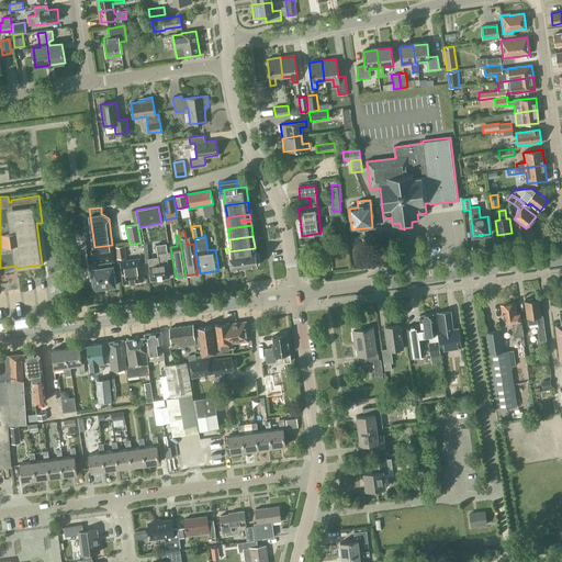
[(157,257),(150,258),(149,253),(148,253),(147,244),(143,245),(145,263),(148,262),(150,280),(169,278),(167,259),(170,259),(170,253),(157,254),(157,257)]
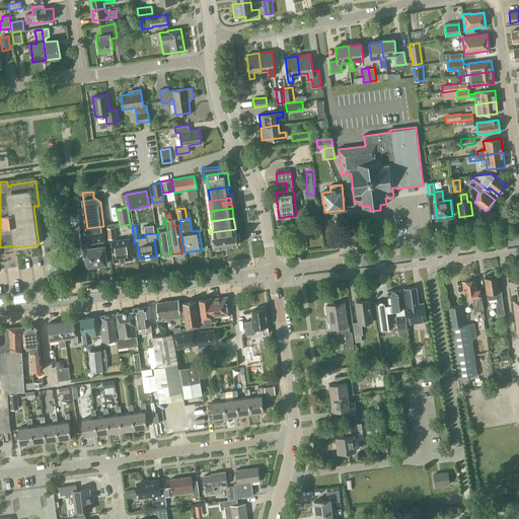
[(87,266),(105,264),(103,246),(100,246),(100,242),(105,241),(103,226),(87,228),(87,229),(80,230),(83,249),(85,249),(86,257),(83,258),(84,265),(87,265),(87,266)]
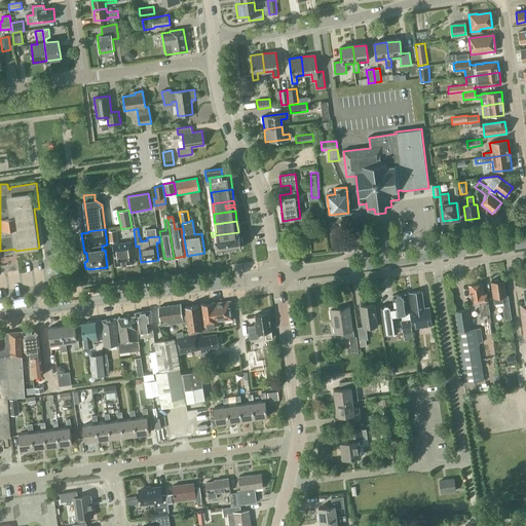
[(118,240),(116,230),(108,231),(109,241),(118,240)]
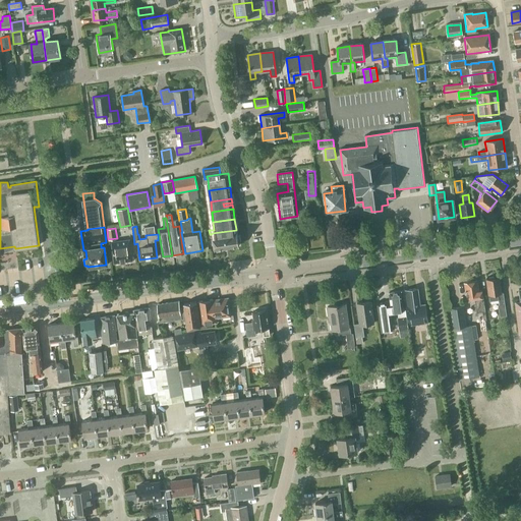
[(214,248),(238,244),(236,230),(212,233),(212,234),(214,248)]
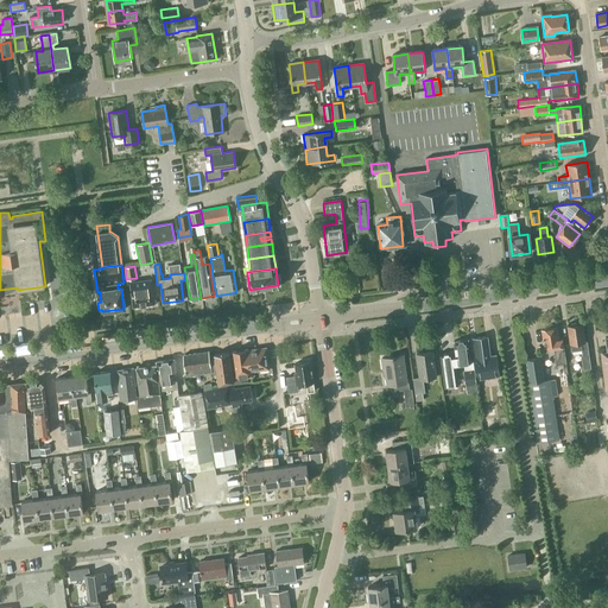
[(77,274),(81,284),(88,282),(84,272),(77,274)]
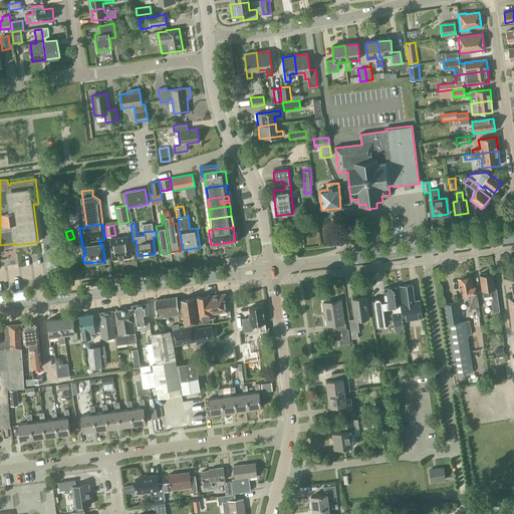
[(112,259),(130,257),(127,236),(109,238),(112,259)]
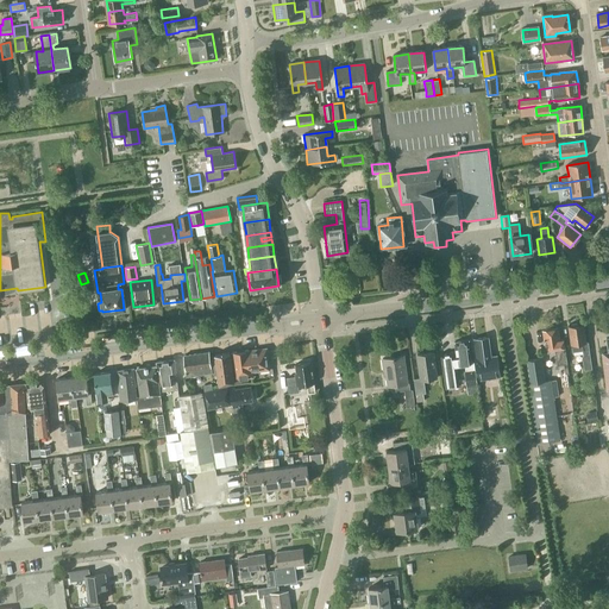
[(583,325),(569,326),(571,344),(572,344),(573,352),(583,350),(583,356),(582,356),(584,370),(592,369),(588,341),(585,341),(583,325)]
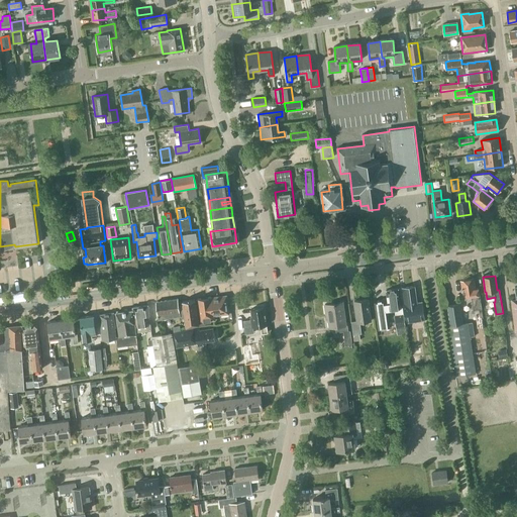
[(482,309),(479,288),(476,288),(474,279),(460,280),(462,297),(471,296),(473,310),(482,309)]
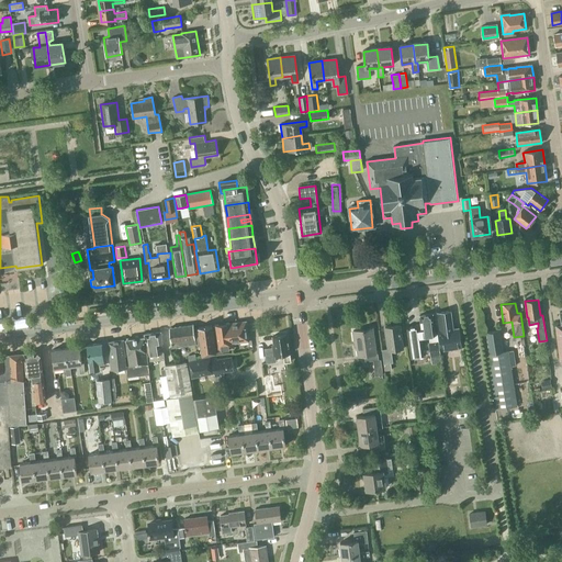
[(459,327),(452,328),(450,312),(439,313),(440,316),(437,317),(439,329),(438,329),(440,351),(462,348),(459,327)]
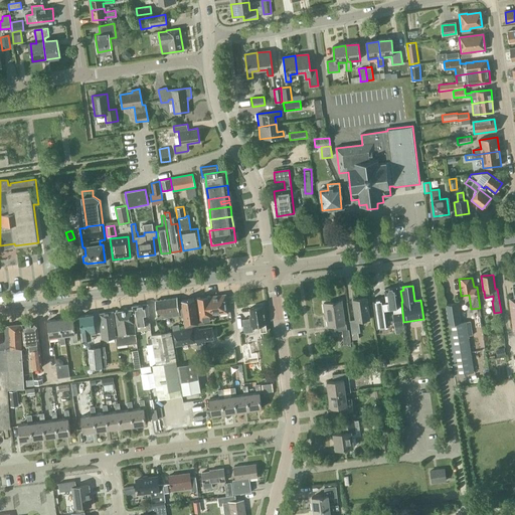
[(403,325),(400,306),(398,306),(396,288),(384,289),(385,298),(373,300),(377,328),(387,327),(385,309),(393,308),(394,314),(393,314),(395,326),(403,325)]
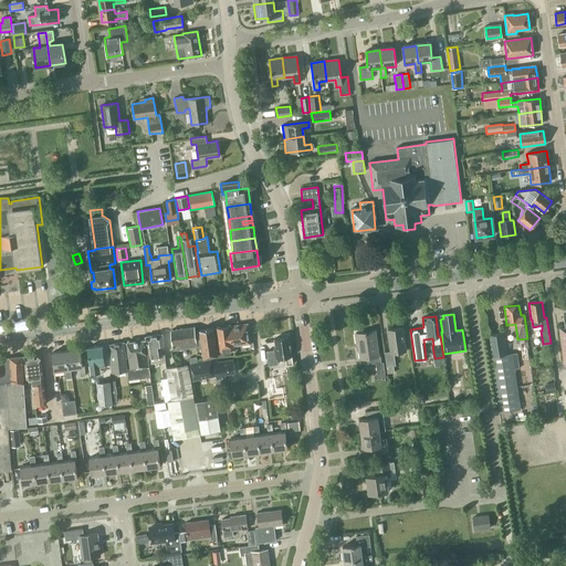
[(231,325),(215,327),(219,353),(236,350),(234,345),(251,343),(248,324),(231,326),(231,325)]
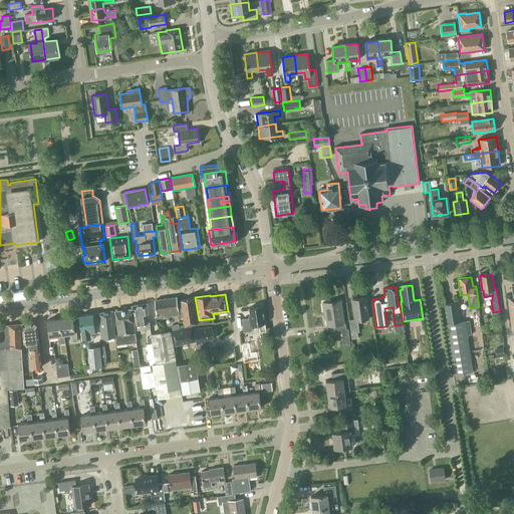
[(158,318),(179,314),(177,300),(177,297),(155,300),(158,318)]
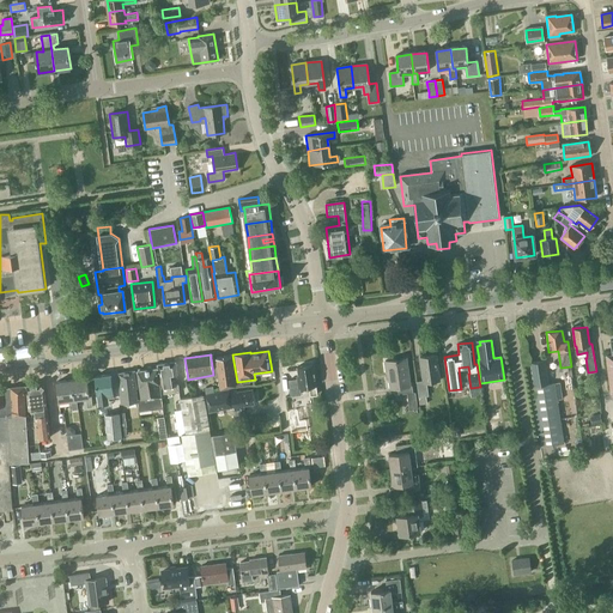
[(231,354),(216,357),(219,377),(220,388),(236,384),(231,354)]
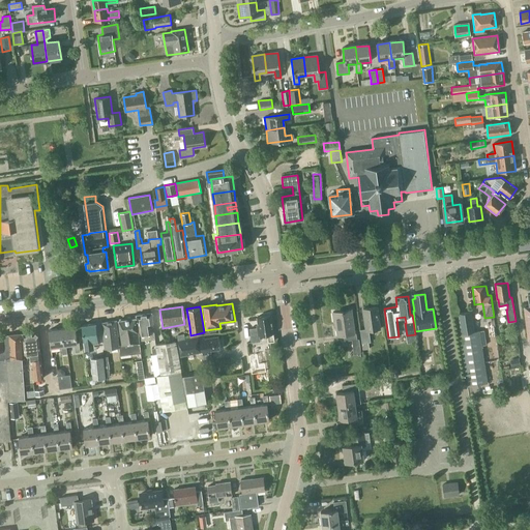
[(370,349),(369,343),(371,343),(369,329),(380,328),(377,306),(363,308),(365,329),(360,330),(362,350),(370,349)]
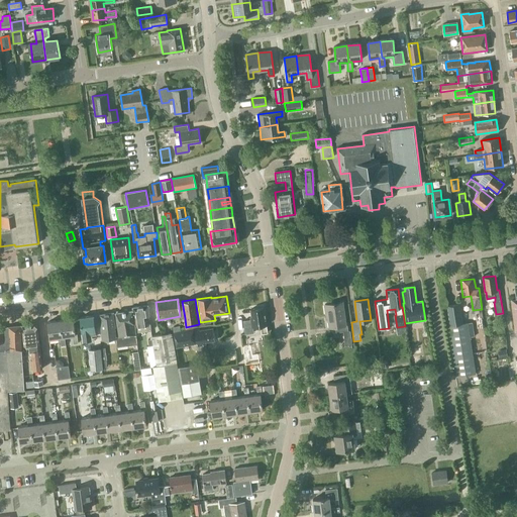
[(352,344),(351,336),(350,329),(348,330),(347,322),(345,322),(342,302),(324,305),(326,314),(327,313),(329,327),(335,327),(336,333),(343,332),(345,345),(352,344)]
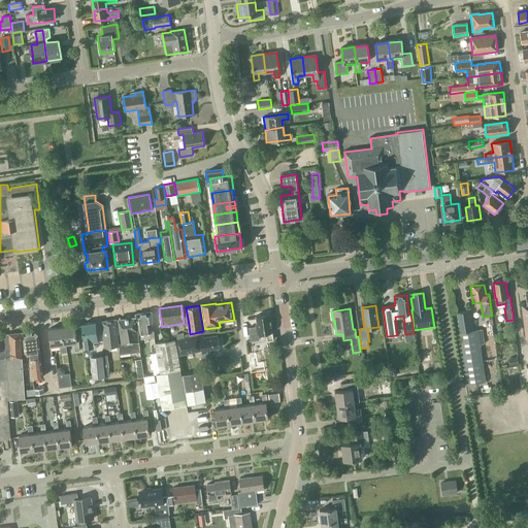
[(466,385),(485,382),(476,330),(472,330),(469,310),(457,311),(460,332),(457,332),(466,385)]
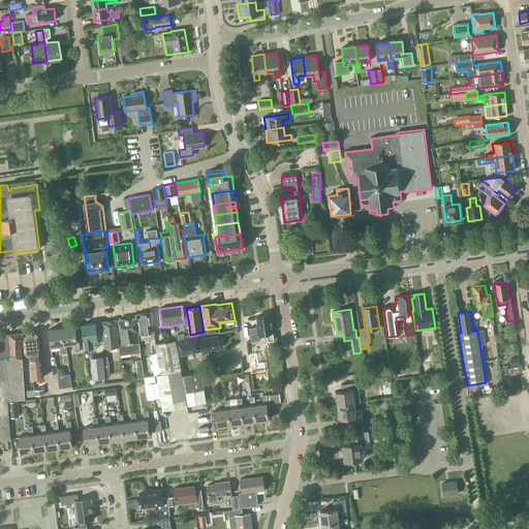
[(154,332),(151,332),(151,325),(153,324),(151,312),(135,314),(138,334),(139,340),(155,339),(154,332)]
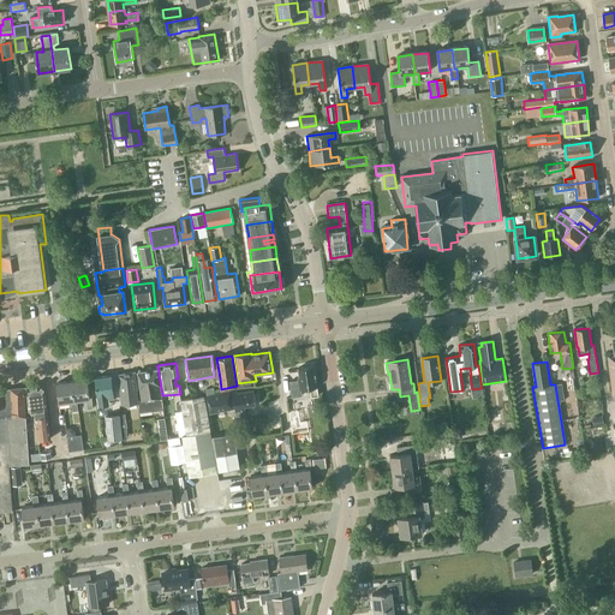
[(311,396),(318,395),(314,365),(298,368),(300,377),(298,377),(298,380),(288,381),(292,398),(303,396),(302,389),(310,388),(311,396)]
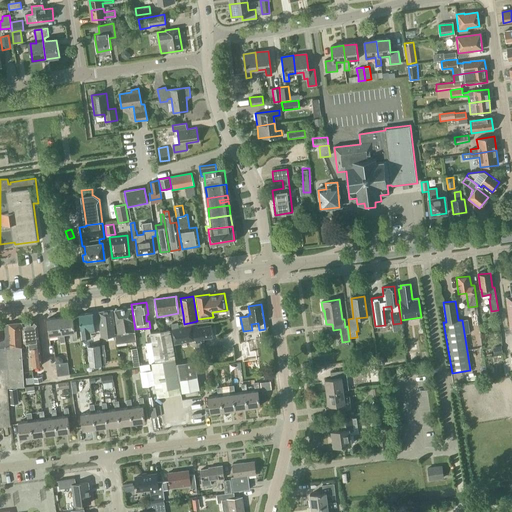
[(116,321),(133,319),(131,307),(115,309),(116,321)]
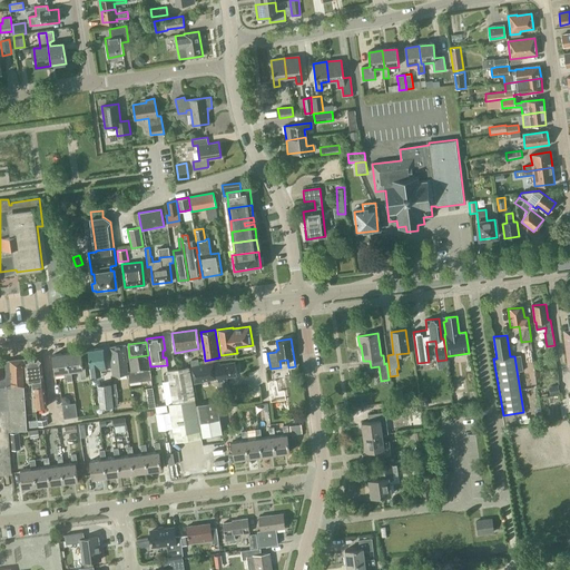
[(128,371),(127,366),(127,360),(125,345),(109,347),(112,375),(128,374),(128,371)]
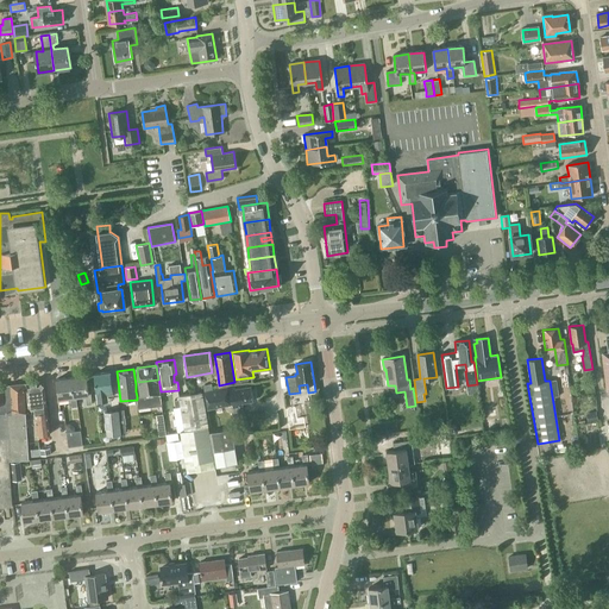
[(96,393),(106,391),(106,394),(113,393),(111,371),(94,374),(96,393)]
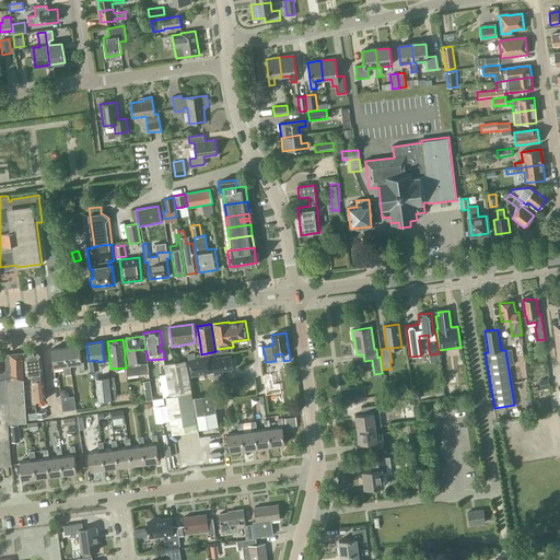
[(83,362),(82,362),(80,345),(66,347),(69,365),(70,365),(78,364),(79,373),(84,373),(83,362)]
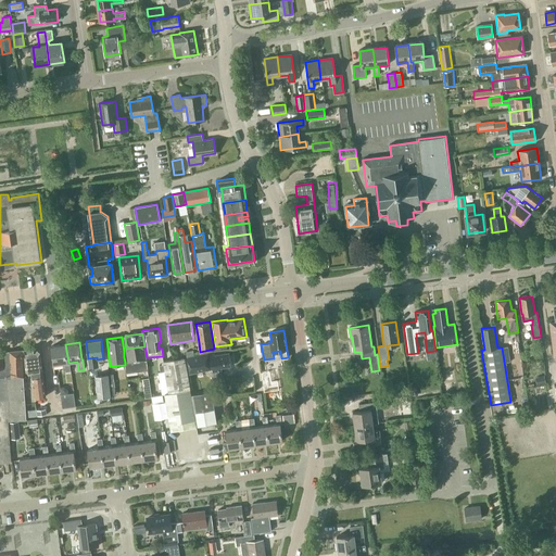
[(70,363),(68,363),(65,344),(51,346),(53,365),(64,363),(65,373),(71,371),(70,363)]
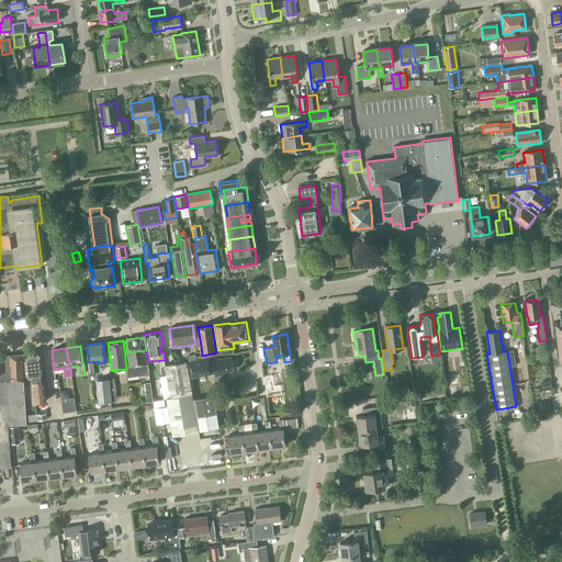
[(44,380),(43,373),(41,350),(23,352),(26,375),(35,374),(36,380),(32,381),(34,401),(47,400),(44,379),(44,380)]
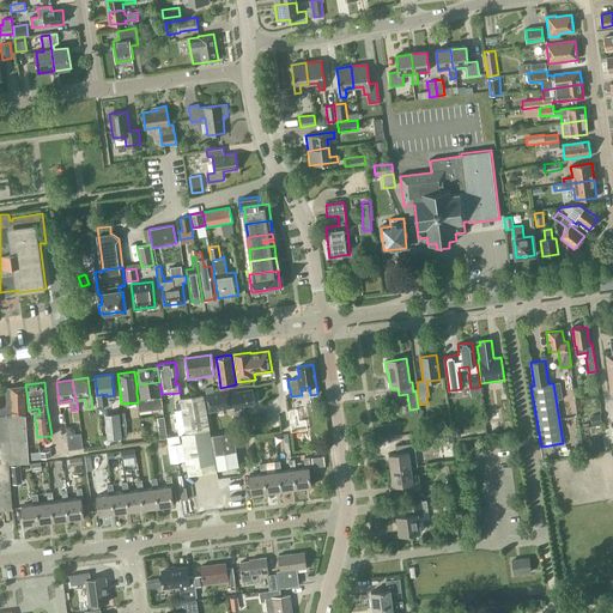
[(163,408),(162,396),(159,382),(139,384),(141,398),(138,399),(138,402),(139,412),(163,408)]
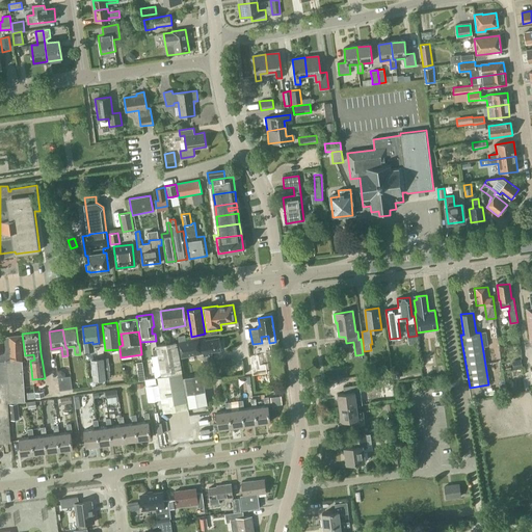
[(5,403),(8,403),(25,402),(25,399),(24,393),(23,361),(22,334),(8,336),(8,337),(0,337),(0,387),(3,388),(5,403)]
